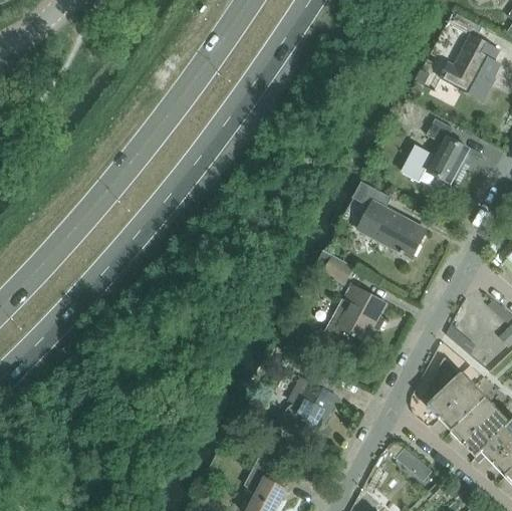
[(448,63),(440,78),(480,99),(486,87),(484,86),(497,63),(491,60),(497,49),(474,37),(468,48),(472,50),(461,70),(448,63)]
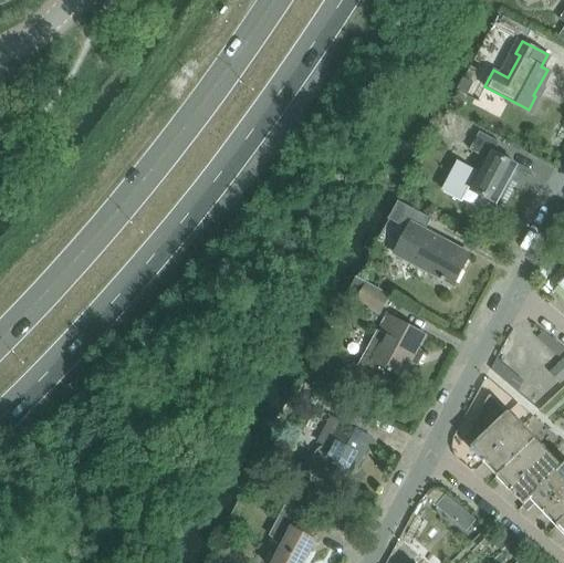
[(477,129),(467,147),(486,157),(486,158),(478,173),(474,171),(474,169),(458,160),(442,189),(448,193),(448,194),(459,199),(467,185),(470,187),(470,188),(470,189),(494,201),(514,163),(491,150),(497,141),(477,129)]
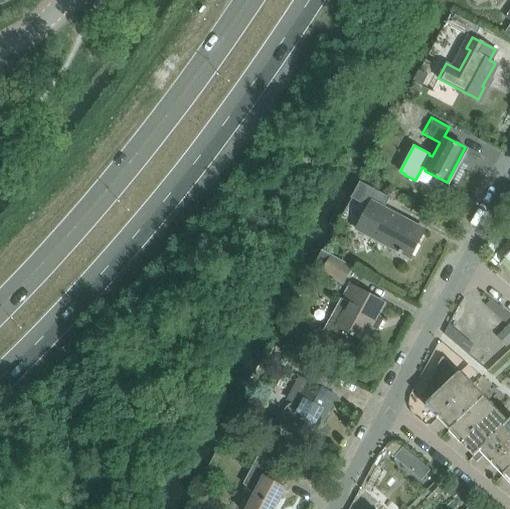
[(387,196),(363,183),(357,194),(369,200),(354,228),(407,256),(422,228),(381,207),(387,196)]
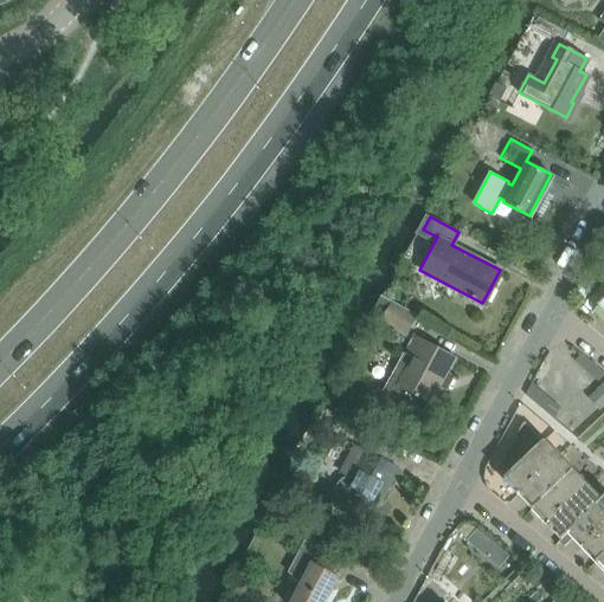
[(370,315),(404,334),(413,316),(379,297),(370,315)]
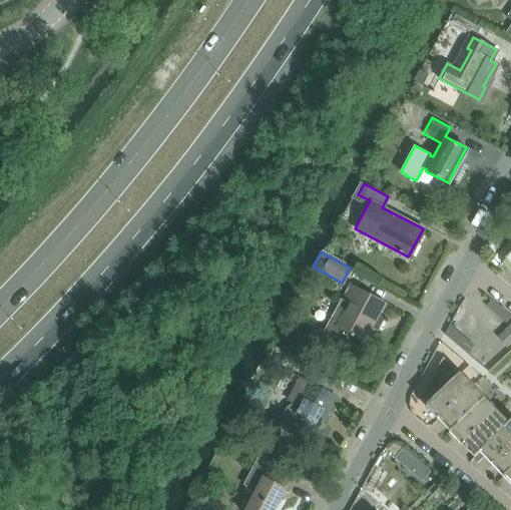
[(323,330),(356,347),(361,338),(364,340),(364,339),(363,338),(370,326),(376,330),(383,317),(378,314),(384,302),(349,283),(341,298),(323,330)]
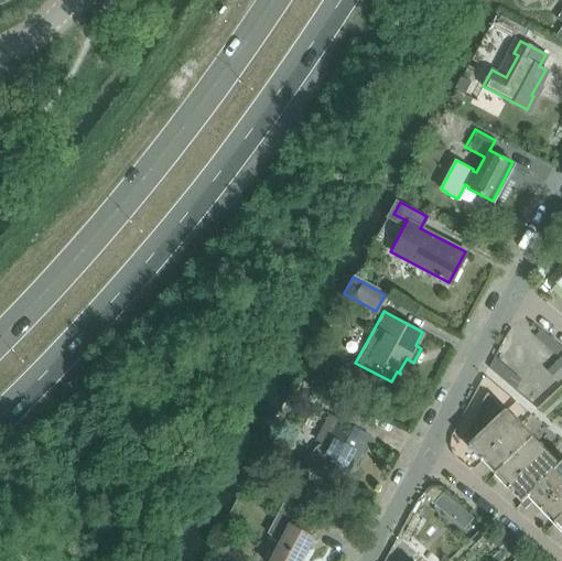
[(310,358),(303,370),(313,376),(320,364),(310,358)]
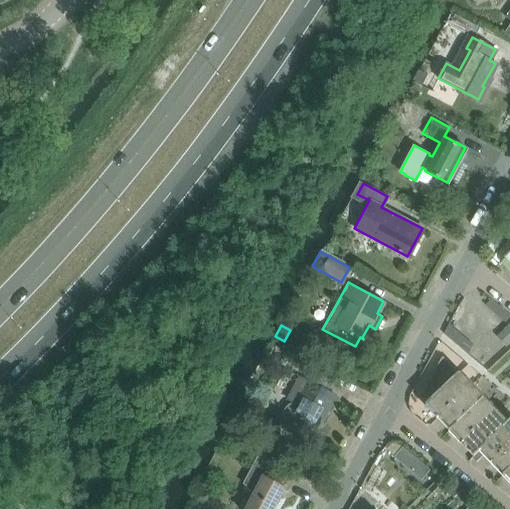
[(470,384),(457,371),(456,372),(441,355),(440,356),(420,393),(427,400),(425,402),(437,415),(470,384)]
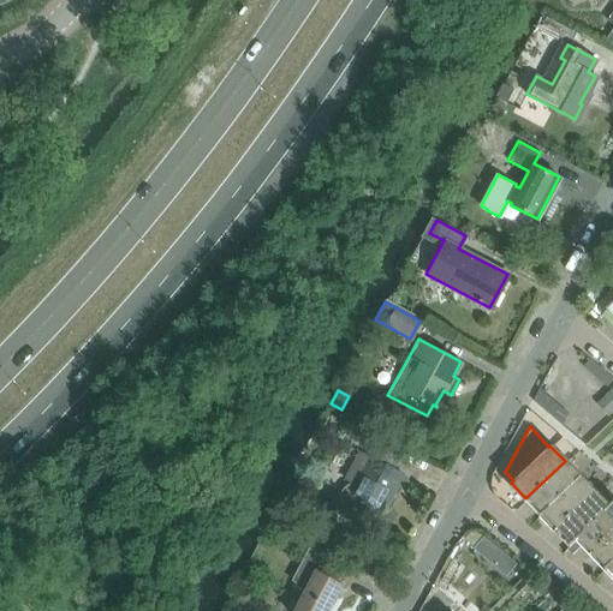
[(339,510),(372,527),(400,472),(391,467),(398,454),(370,438),(363,454),(368,456),(339,510)]
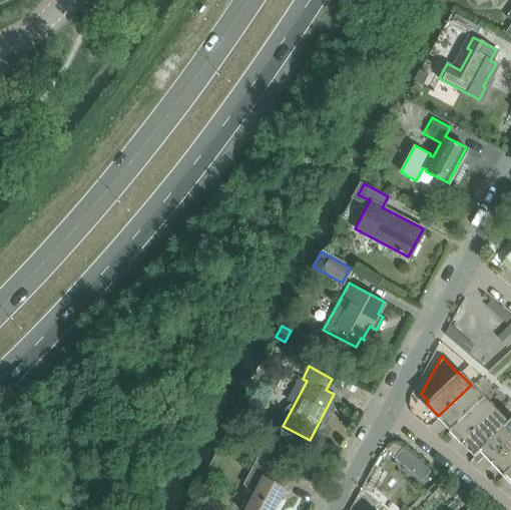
[(438,416),(450,429),(483,397),(471,385),(438,416)]
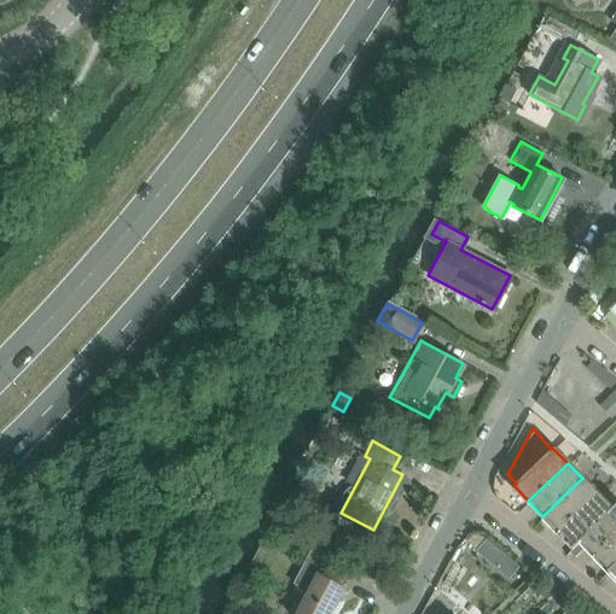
[(542,516),(557,531),(597,493),(582,478),(542,516)]
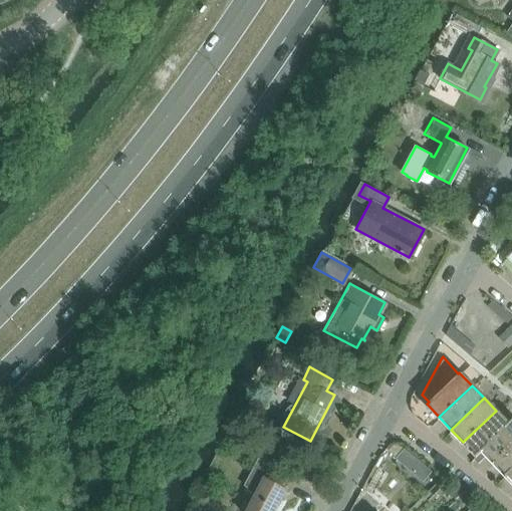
[(463,442),(475,455),(511,419),(511,417),(507,422),(496,411),(463,442)]
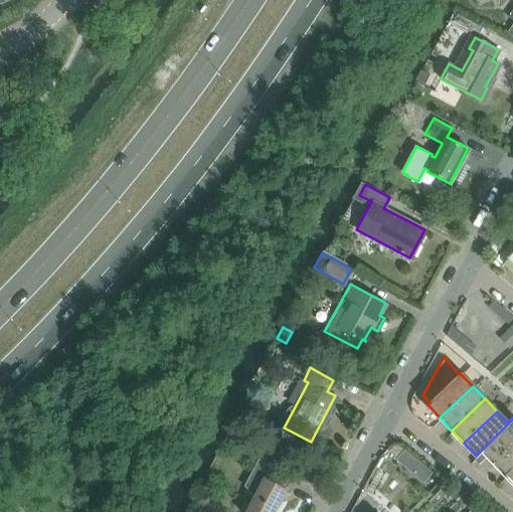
[(486,455),(493,463),(512,444),(512,419),(476,456),(477,456),(482,451),(486,455)]
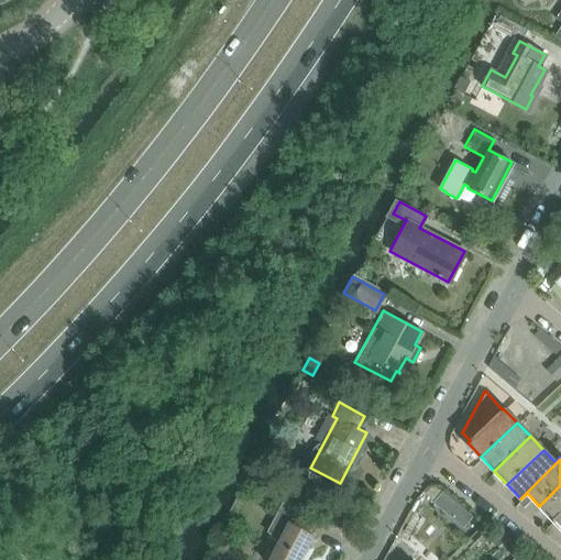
[(560,512),(560,485),(539,506),(552,519),(560,512)]
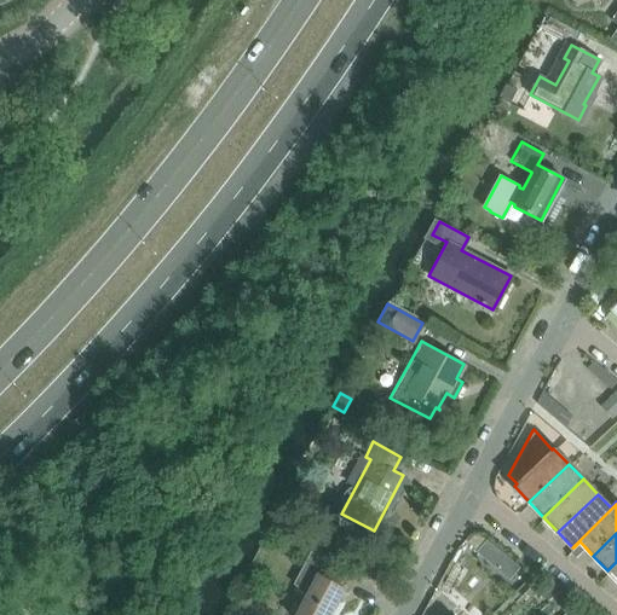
[(485,538),(476,549),(485,557),(495,546),(485,538)]
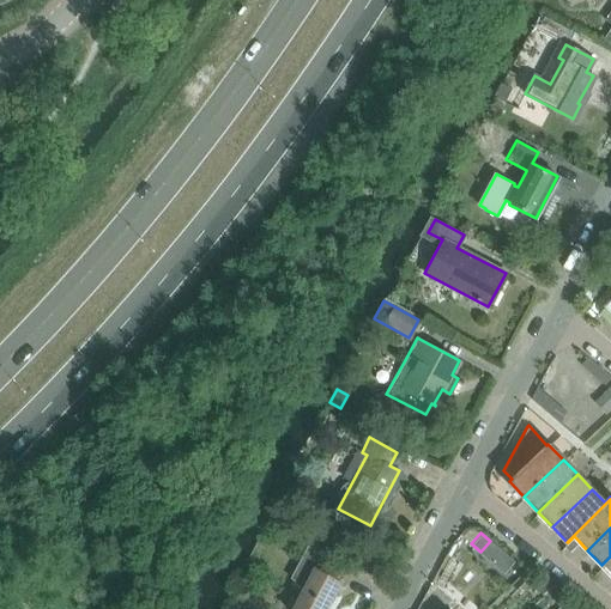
[(574,536),(568,542),(563,546),(568,552),(579,541),(574,536)]
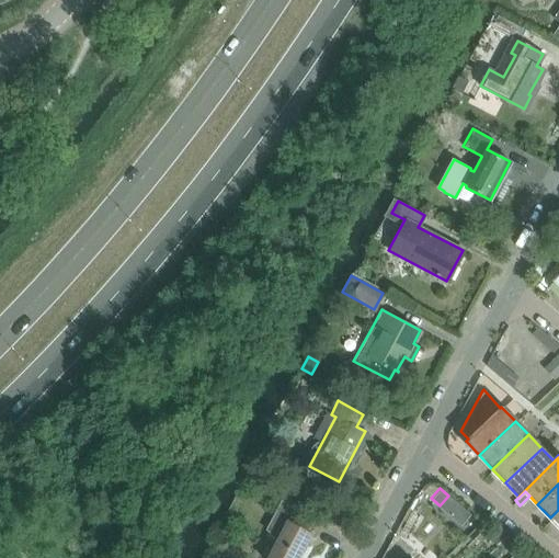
[(306,530),(312,516),(281,500),(265,527),(277,538),(266,557),(297,557),(311,533),(306,530)]
